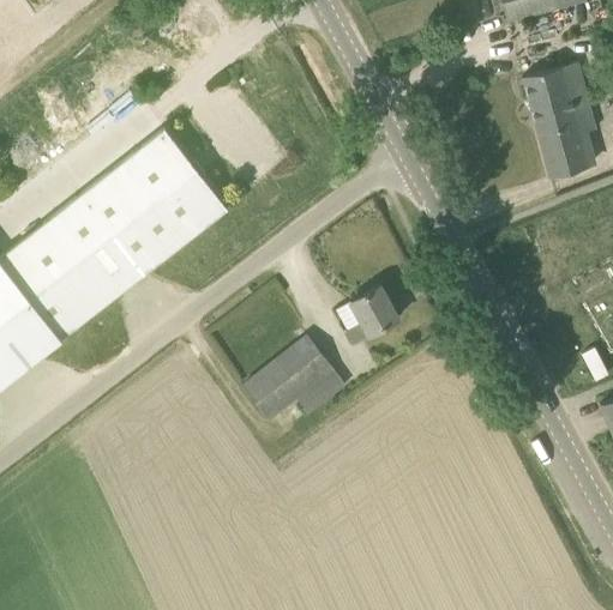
[(500,0),(508,24),(587,1),(586,0),(500,0)]
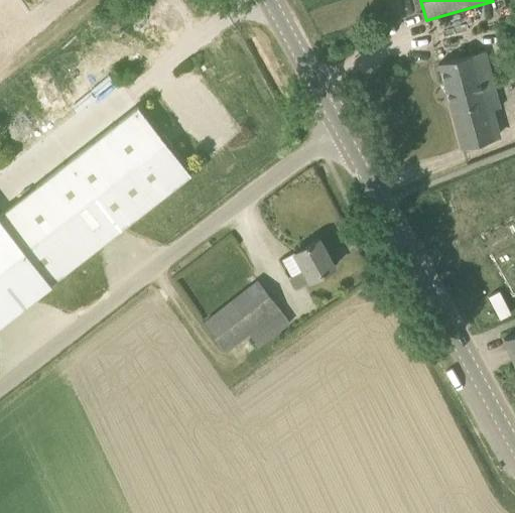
[(494,82),(486,55),(439,69),(453,112),(484,103),(479,86),(494,82)]
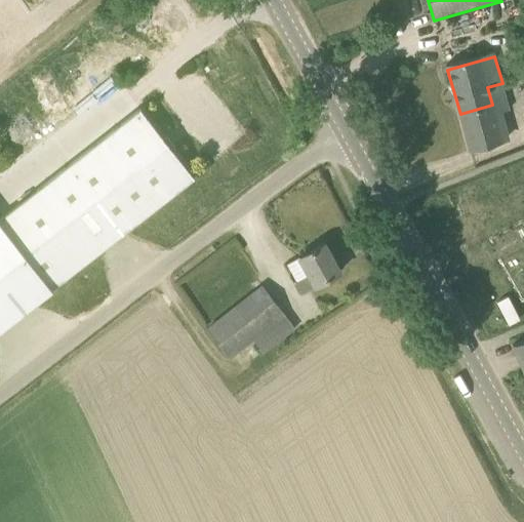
[(511,113),(502,83),(487,87),(492,105),(460,114),(471,154),(505,144),(505,142),(504,142),(497,116),(511,113)]
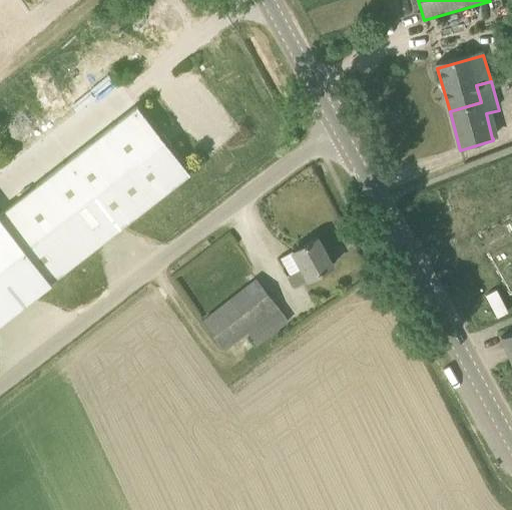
[(49,286),(190,175),(138,109),(0,217),(0,325),(50,287),(49,286)]
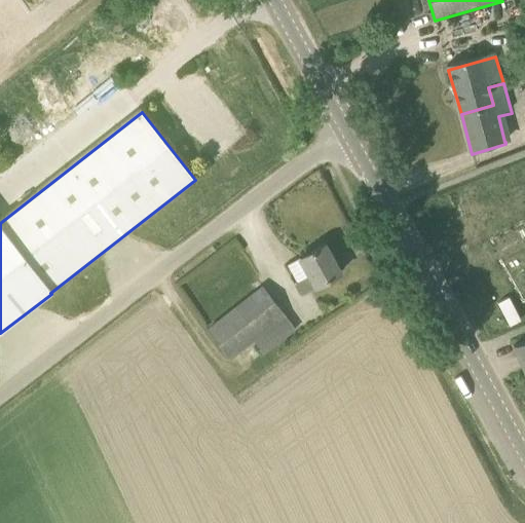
[(524,224),(491,243),(501,261),(499,262),(508,276),(502,278),(509,290),(513,287),(524,306),(524,224)]
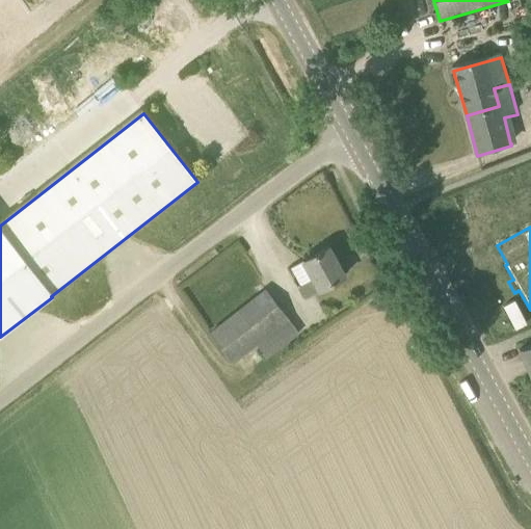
[(322,294),(345,279),(329,249),(304,263),(315,283),(299,291),(304,301),(321,292),(322,294)]
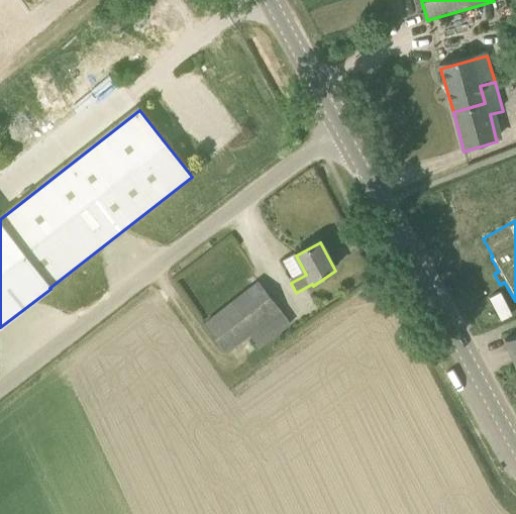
[(227,354),(248,338),(281,314),(283,312),(260,285),(205,326),(227,354)]
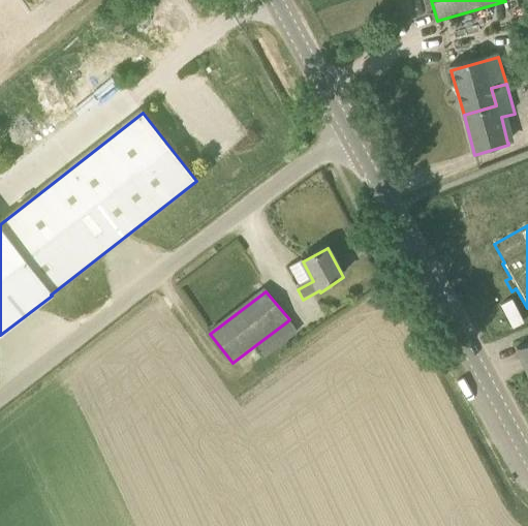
[(527,344),(518,349),(527,374),(527,344)]
